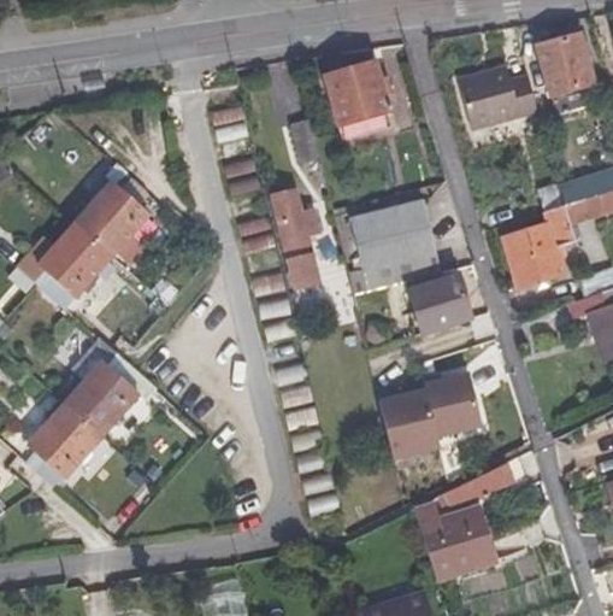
[(556,91),(588,81),(591,80),(587,62),(591,58),(587,37),(581,39),(578,33),(554,40),(552,37),(537,41),(552,92),(556,91)]
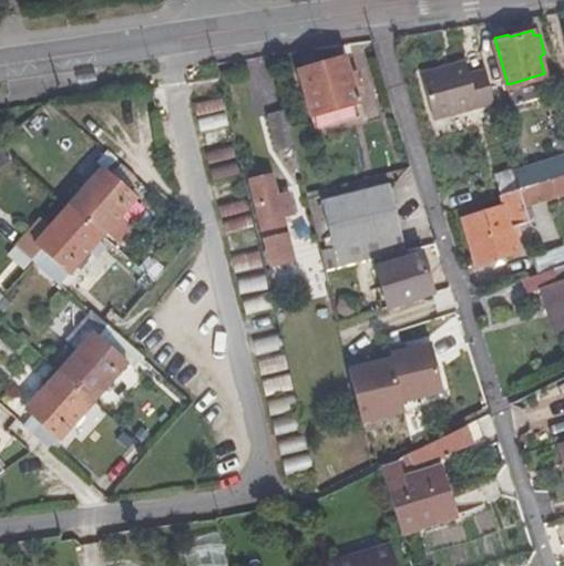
[(300,69),(315,114),(355,101),(361,100),(357,85),(362,83),(358,69),(352,71),(347,55),(300,69)]
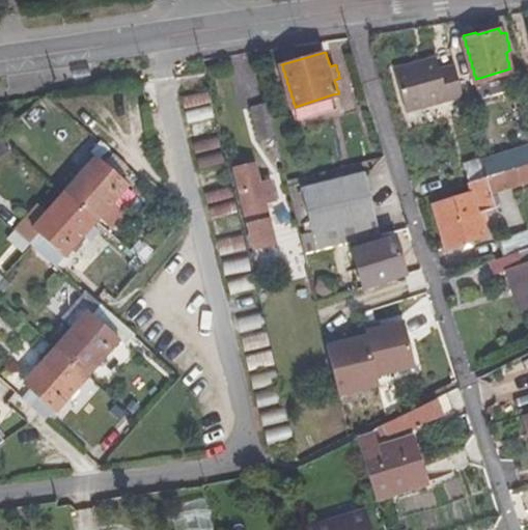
[(465,92),(455,62),(440,66),(436,53),(393,64),(407,108),(465,92)]
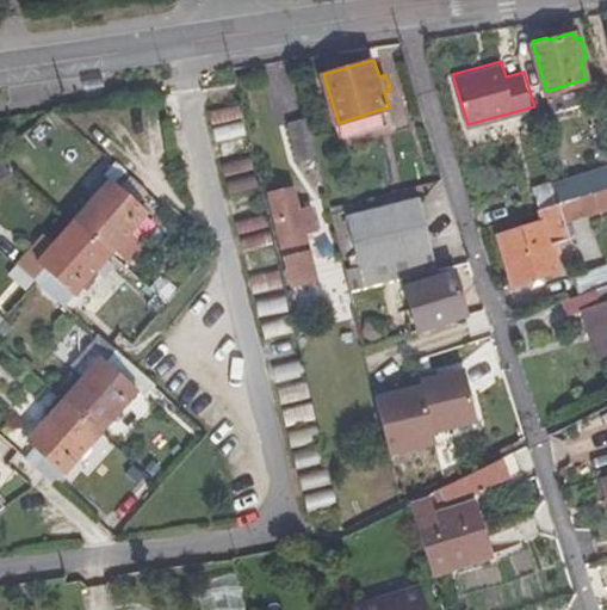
[(582,80),(551,90),(553,103),(586,93),(582,80)]
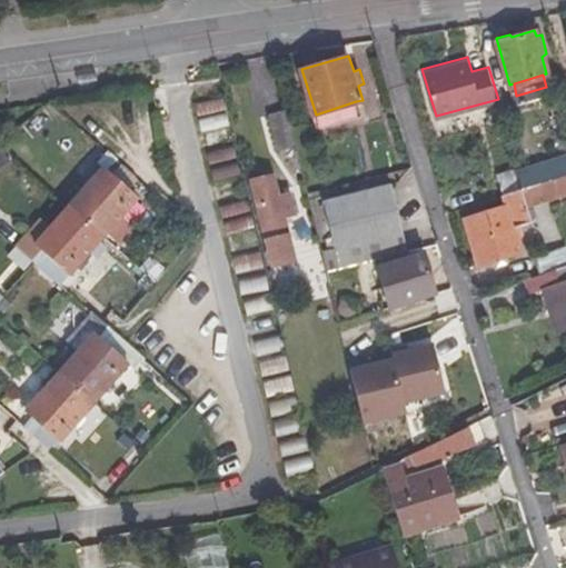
[(202,133),(230,127),(224,100),(197,107),(202,133)]
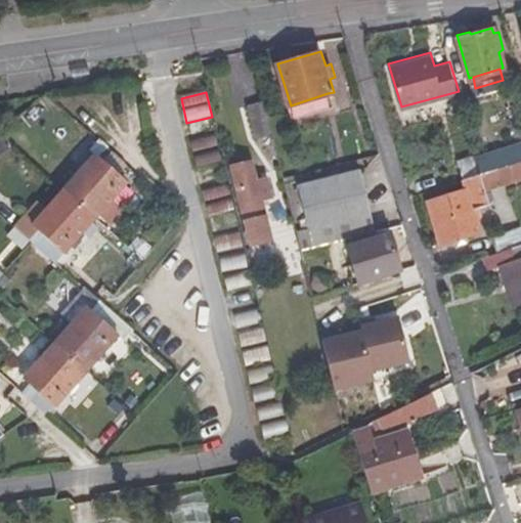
[(328,93),(291,105),(295,118),(332,104),(328,93)]
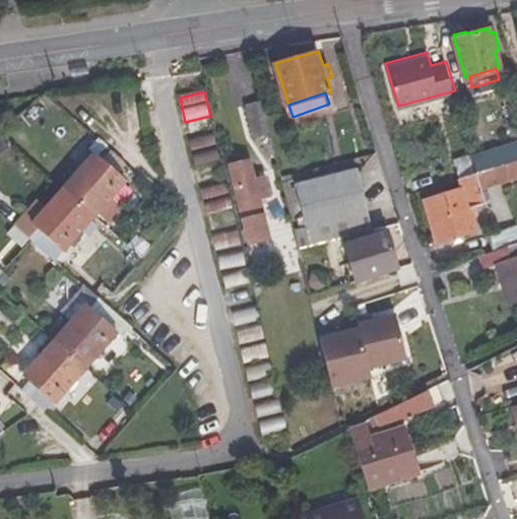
[(264,112),(261,98),(247,102),(254,131),(268,128),(264,112)]
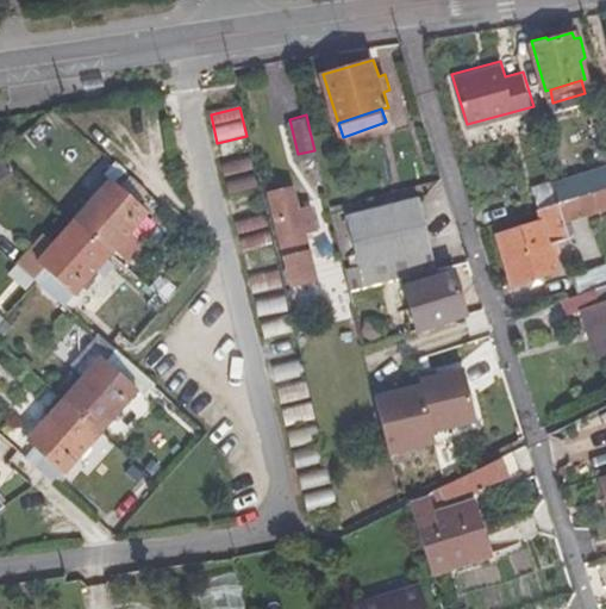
[(220,166),(229,197),(257,190),(250,159),(220,166)]
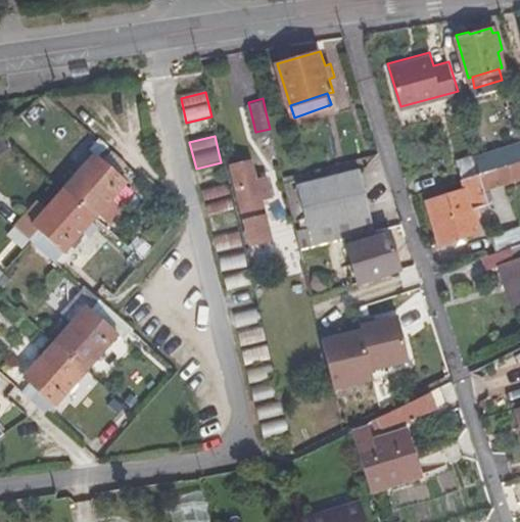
[(519,144),(477,158),(481,171),(512,161),(519,158),(519,144)]
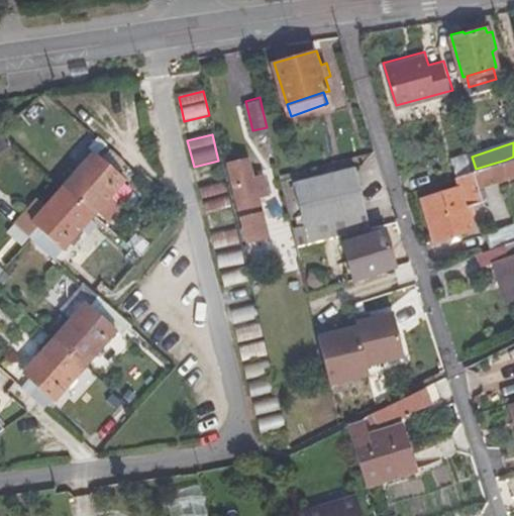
[(63,185),(93,212),(123,178),(93,150),(63,185)]
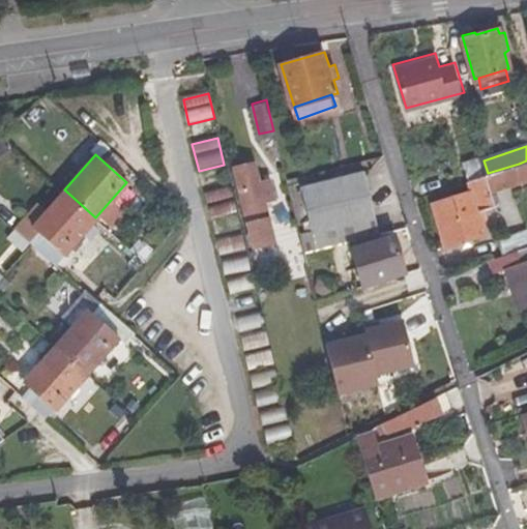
[(259,180),(254,162),(234,166),(256,251),(263,248),(262,242),(272,240),(263,200),(274,197),(269,178),(259,180)]
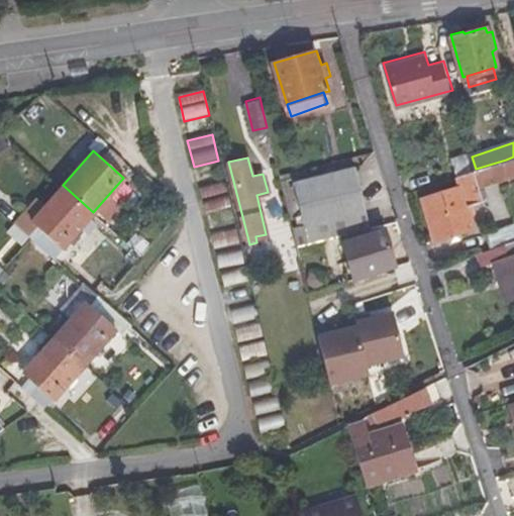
[(506,160),(476,169),(479,184),(510,175),(506,160)]
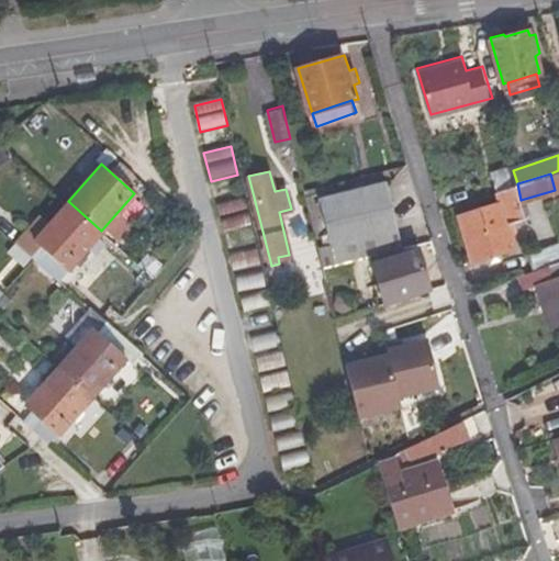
[(383,179),(317,194),(330,244),(332,258),(399,242),(395,227),(383,179)]
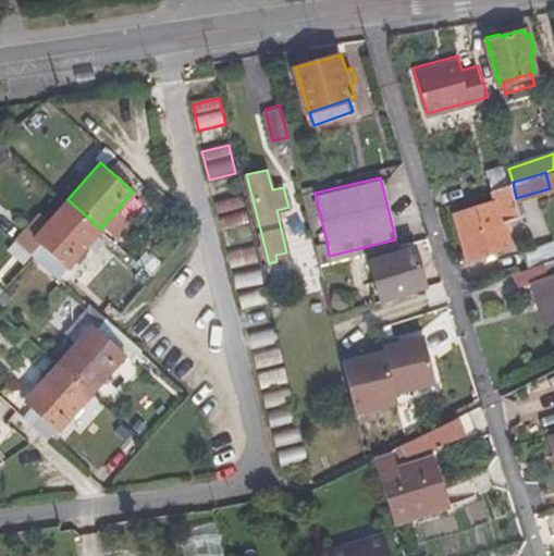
[(513,182),(494,187),(497,198),(457,212),(470,258),(511,245),(504,221),(520,217),(516,198),(513,182)]
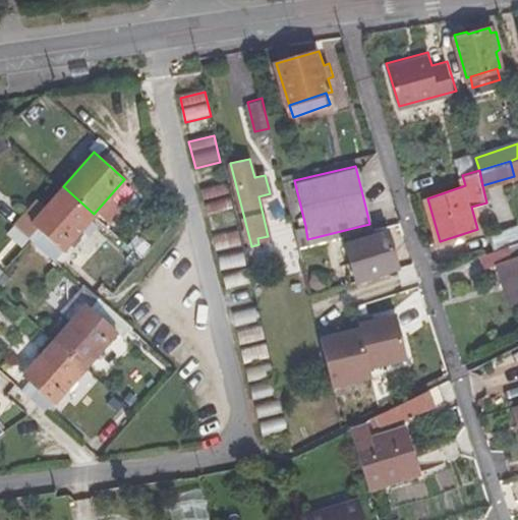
[(94,214),(63,186),(32,221),(62,249),(94,214)]
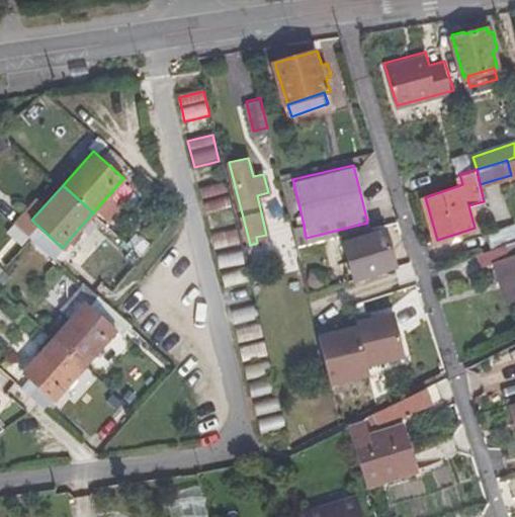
[(485,233),(490,249),(507,244),(514,241),(514,228),(513,225),(485,233)]
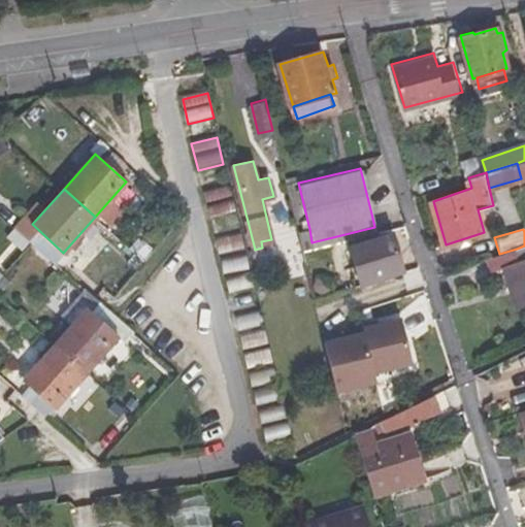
[(350,245),(352,255),(360,285),(372,281),(380,278),(401,272),(390,234),(350,245)]
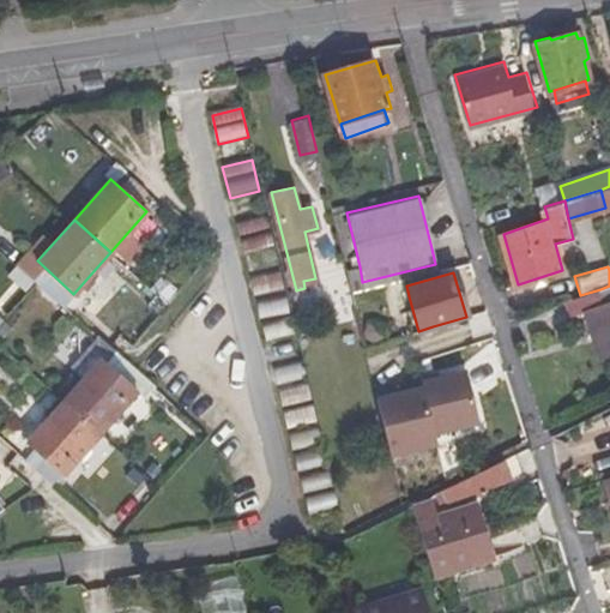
[(279,274),(251,280),(254,296),(283,290),(279,274)]
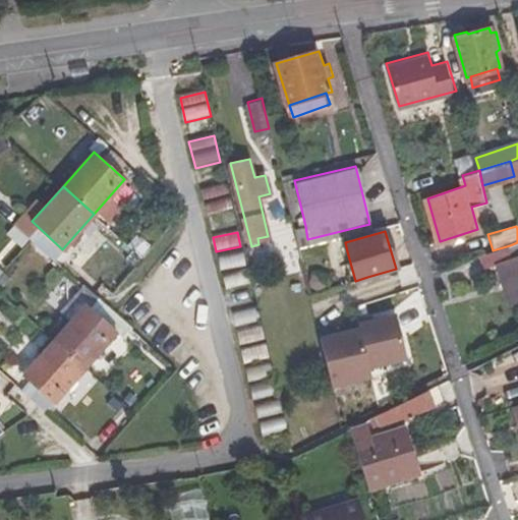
[(517,242),(510,245),(512,258),(499,264),(511,304),(517,301),(517,242)]
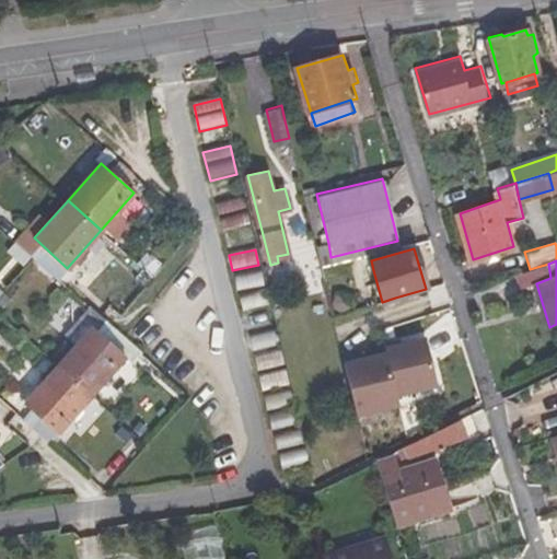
[(239,292),(264,286),(260,272),(235,279),(239,292)]
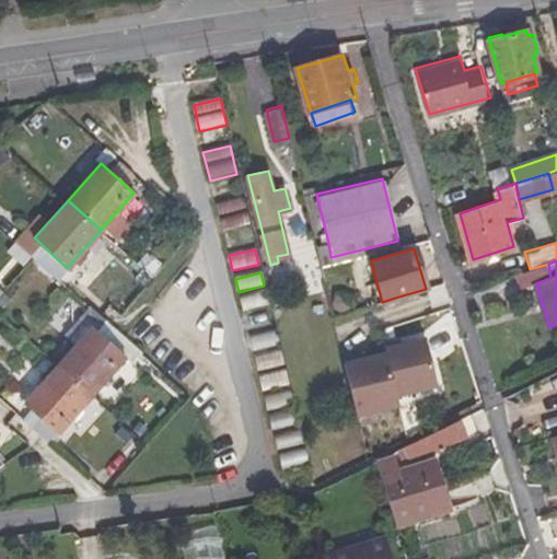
[(59,362),(93,393),(127,354),(132,360),(140,351),(141,350),(90,304),(66,332),(78,341),(59,362)]
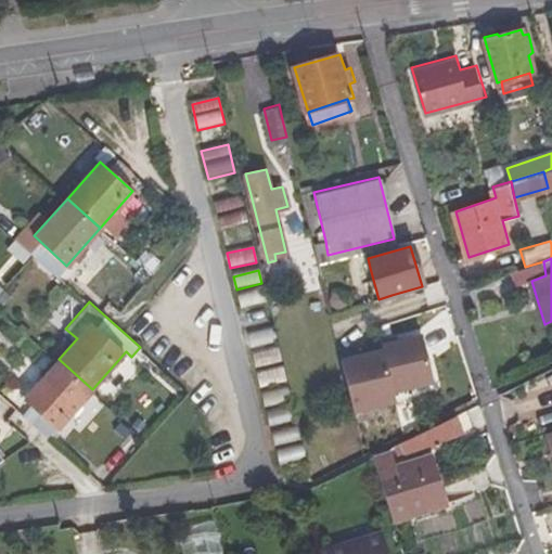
[(251,348),(276,345),(274,331),(248,334),(251,348)]
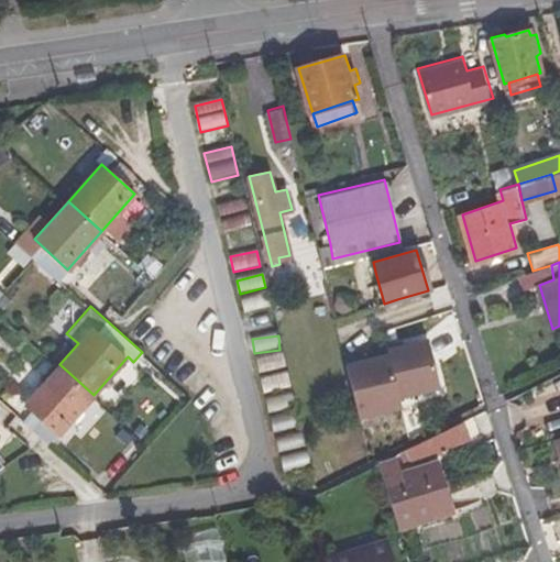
[(388,353),(346,363),(359,419),(402,408),(399,398),(440,387),(428,339),(387,349),(388,353)]
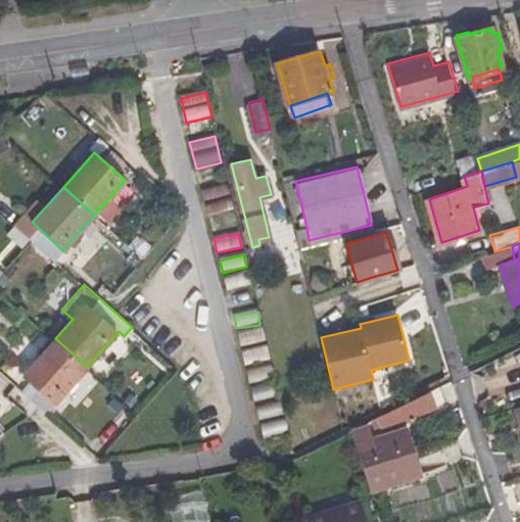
[(87,367),(55,338),(25,375),(29,379),(55,402),(87,367)]
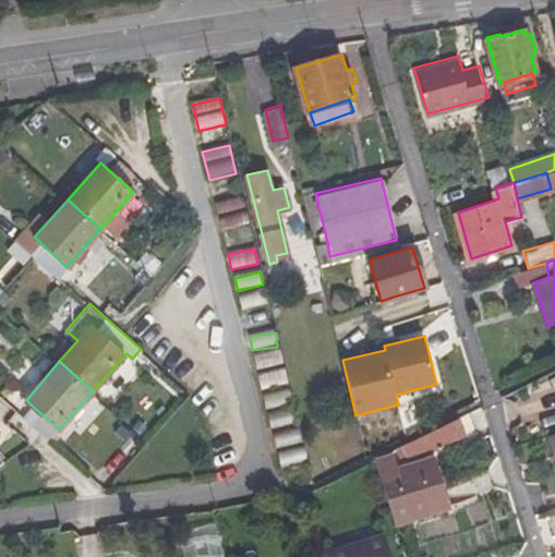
[(457,420),(417,440),(424,456),(426,456),(465,436),(457,420)]
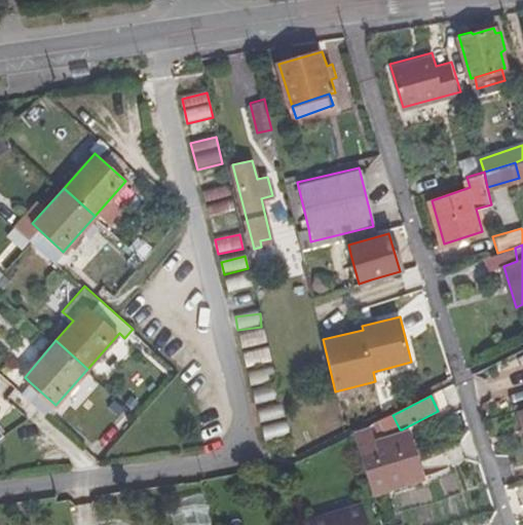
[(266,441),(290,434),(286,422),(263,429),(266,441)]
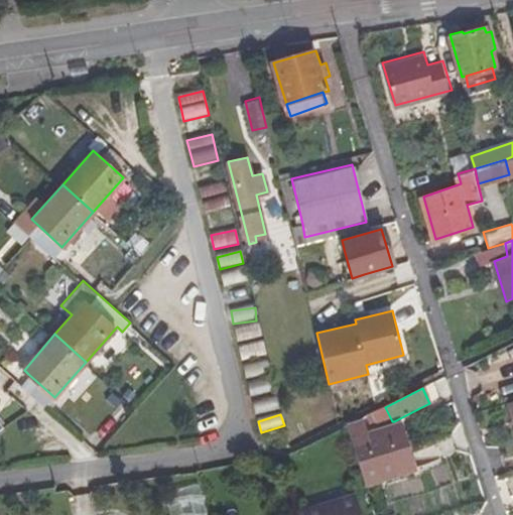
[(363,424),(348,428),(365,485),(413,470),(405,442),(395,446),(389,430),(368,436),(363,424)]
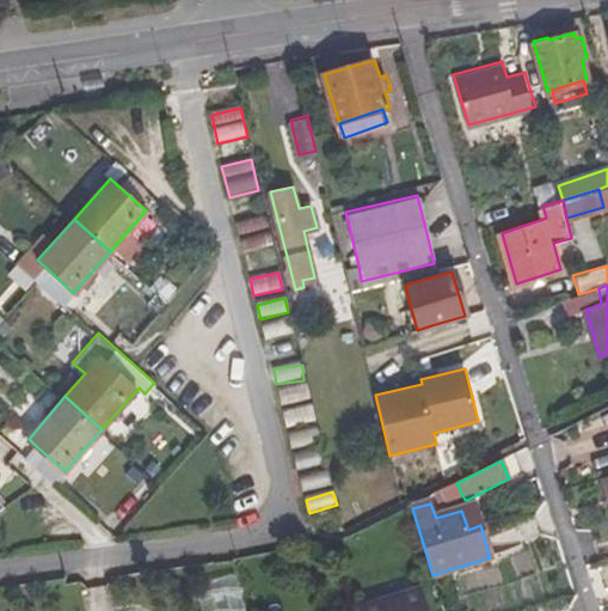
[(474,506),(461,511),(468,530),(480,525),(474,506)]
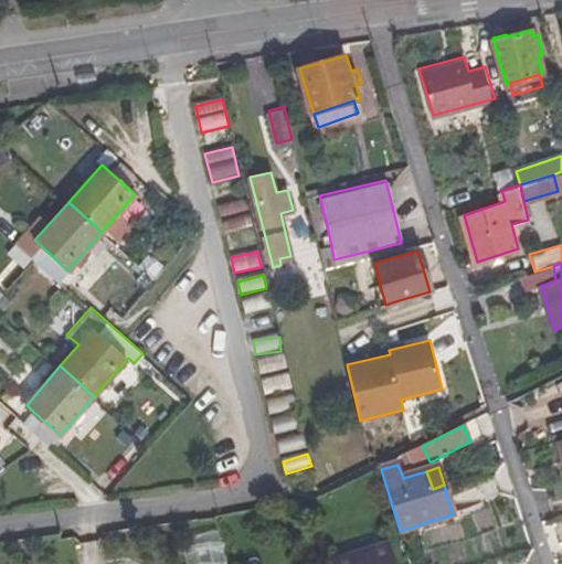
[(398,563),(392,545),(335,562),(335,563),(398,563)]
